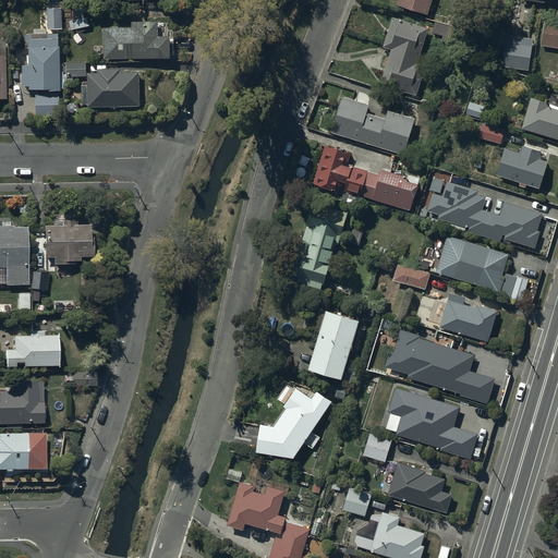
[(433,0),(398,0),(397,7),(428,15),(433,0)]
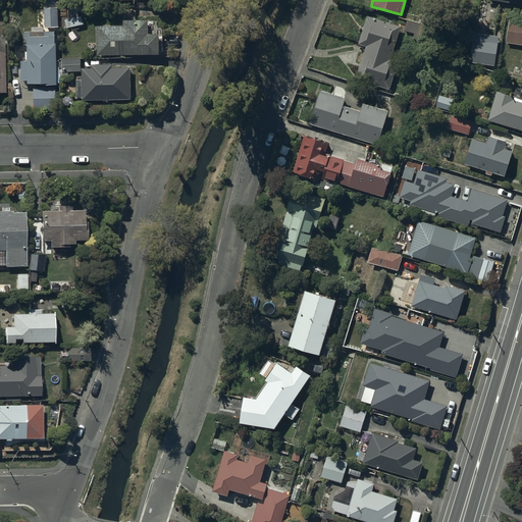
[(45,8),(44,8),(44,29),(58,29),(58,7),(54,7),(54,2),(44,2),(45,8)]
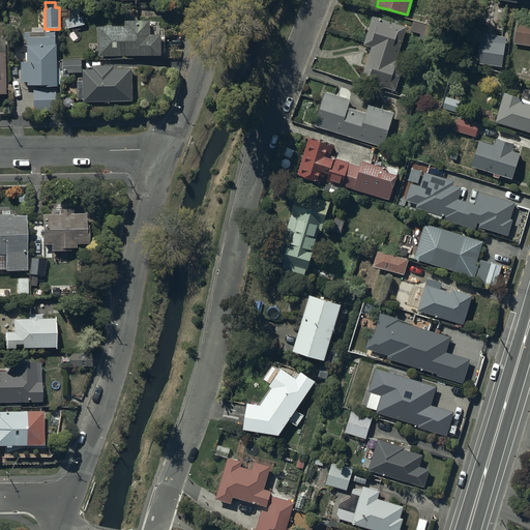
[(398,60),(407,29),(410,30),(410,31),(420,34),(417,43),(427,46),(433,27),(386,12),(384,20),(373,17),(364,46),(372,48),(361,81),(396,92),(405,63),(398,60)]
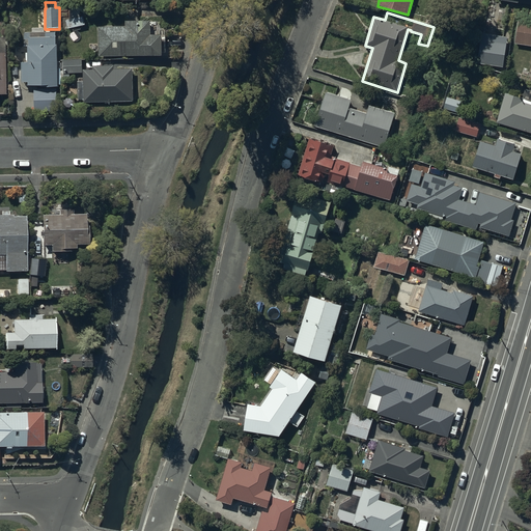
[(67,20),(71,29),(85,25),(83,16),(67,20)]
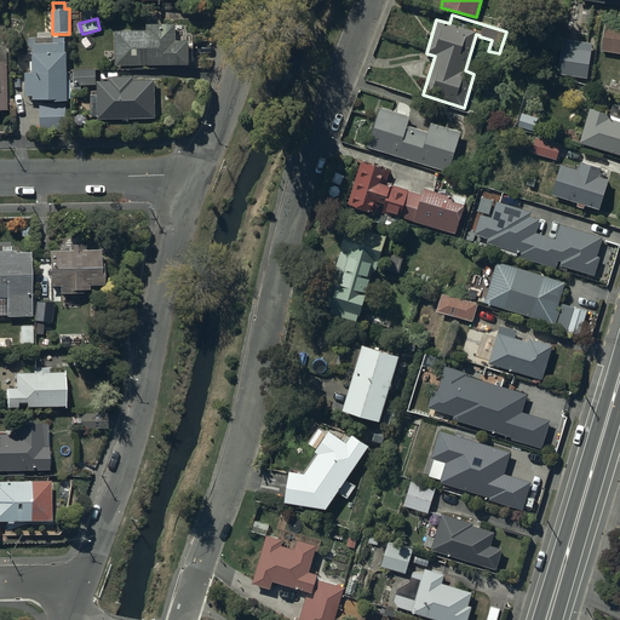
[(619,24),(606,23),(601,51),(619,53),(619,24)]
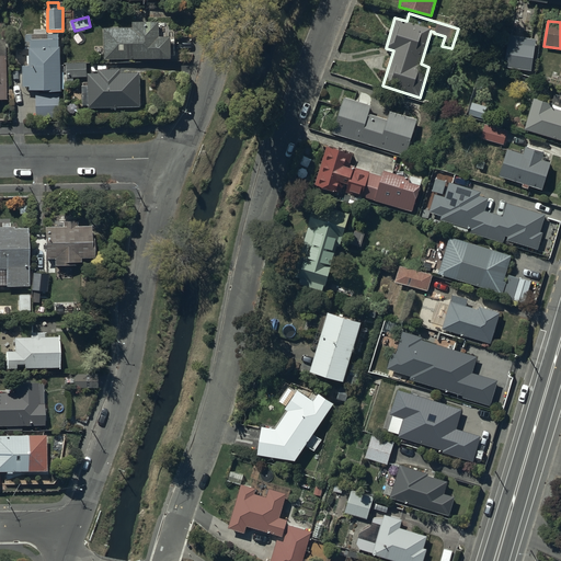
[(132,29),(104,29),(104,60),(171,60),(171,37),(159,37),(159,22),(132,22),(132,29)]
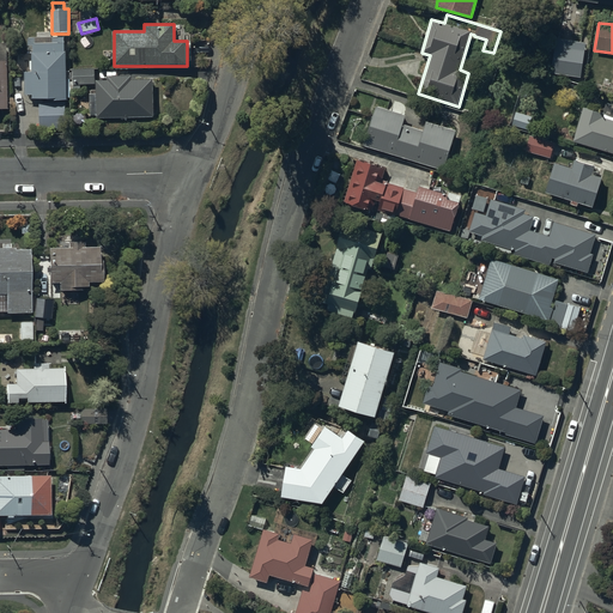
[(64,37),(28,38),(28,53),(31,53),(32,72),(24,73),(24,95),(32,95),(32,99),(40,99),(40,131),(66,131),(65,101),(67,101),(66,43),(64,43),(64,37)]
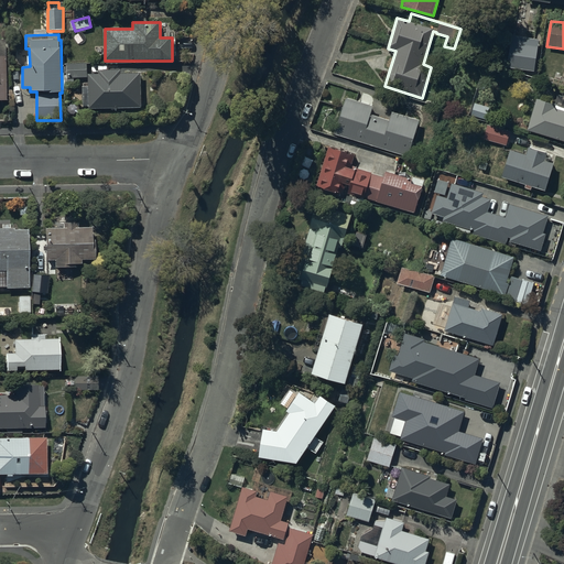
[(539,40),(512,36),(507,67),(534,72),(539,40)]
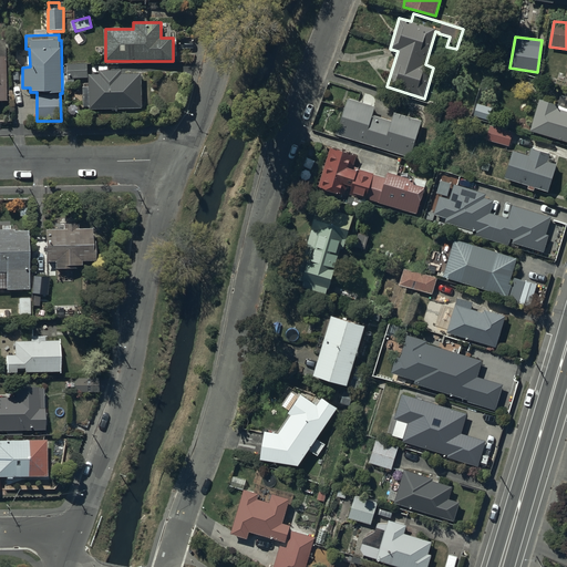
[(88,64),(66,64),(66,79),(88,78),(88,64)]
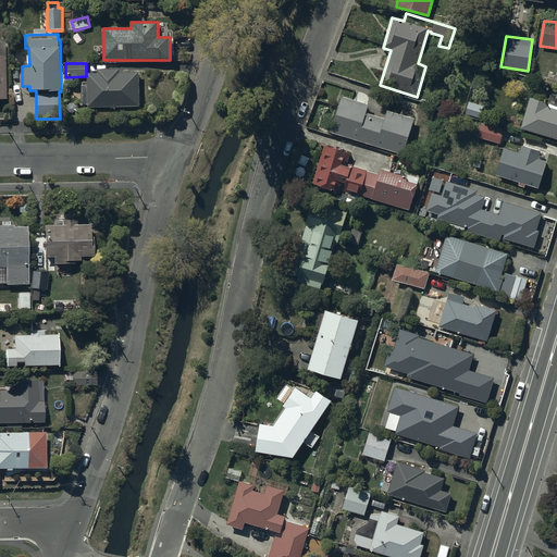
[(82,86),(82,108),(139,107),(138,72),(120,73),(120,70),(98,70),(98,73),(87,73),(87,85),(82,86)]
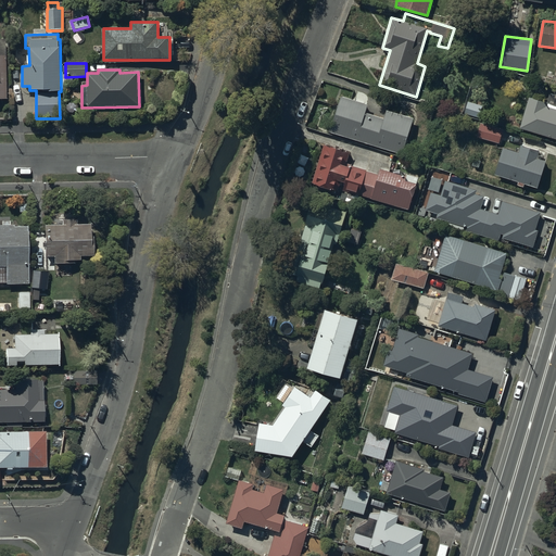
[(368,105),(341,97),(330,133),(402,155),(414,119),(387,111),(384,119),(366,113),(368,105)]
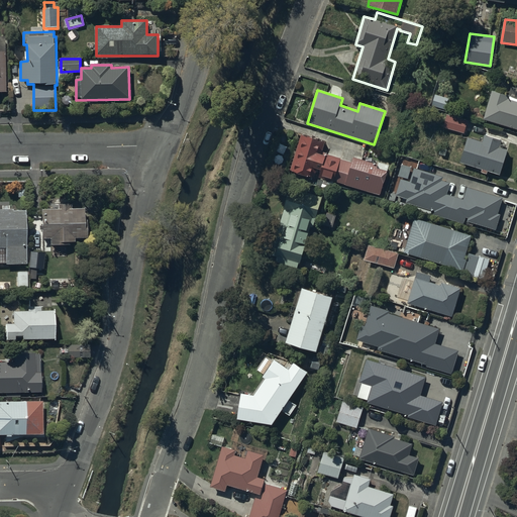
[(493,91),(484,119),(516,129),(516,97),(503,93),(503,95),(493,91)]
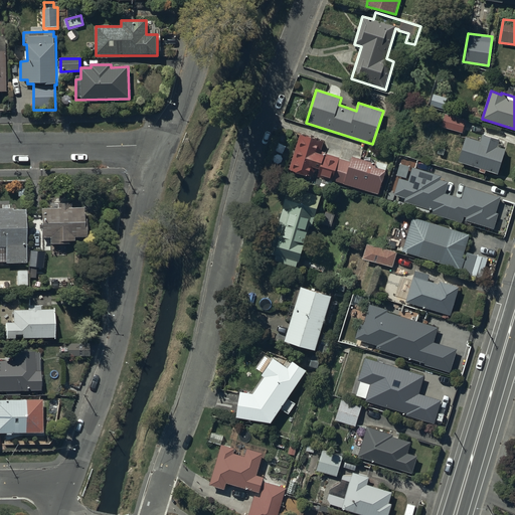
[(448,97),(435,93),(431,106),(444,110),(448,97)]
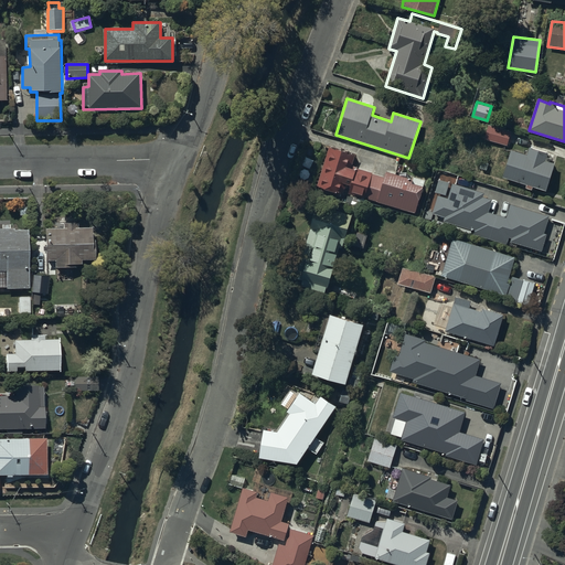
[(511,131),(489,125),(484,140),(508,147),(511,131)]
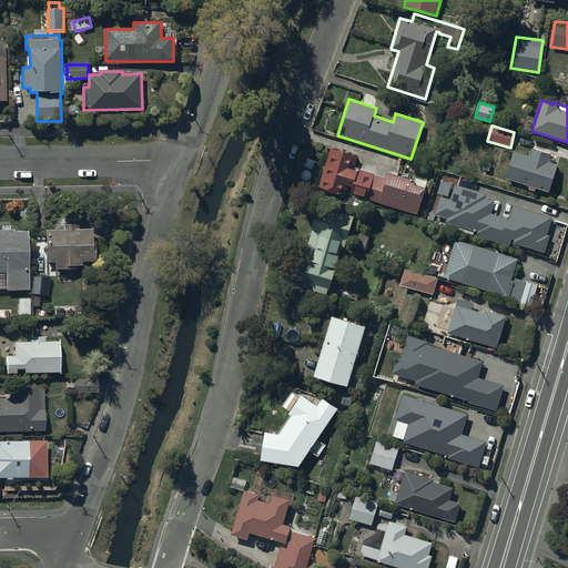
[(357,156),(332,149),(318,186),(327,191),(337,194),(346,195),(348,185),(353,186),(351,194),(417,215),(426,189),(414,185),(416,181),(389,173),(387,179),(358,169),(357,171),(353,170),(357,156)]
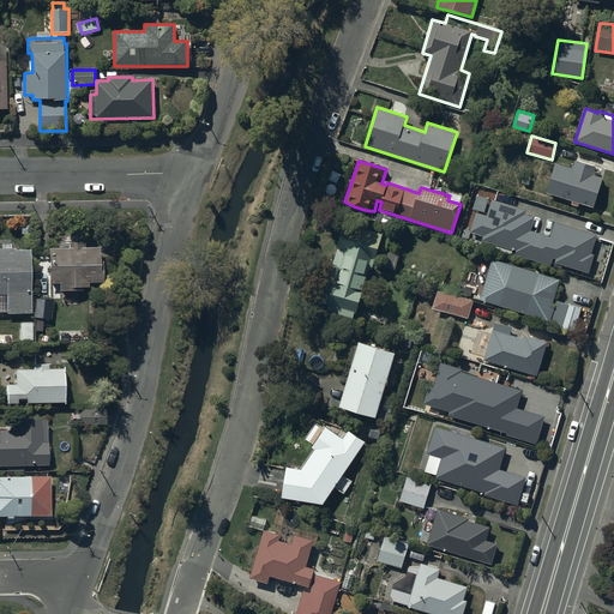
[(573,169),(555,164),(547,194),(572,202),(572,205),(578,206),(579,204),(594,209),(603,179),(594,176),(596,167),(576,161),(573,169)]
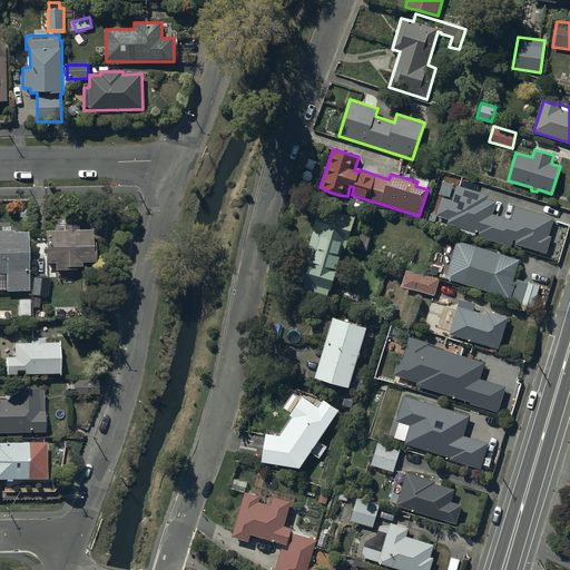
[(452,200),(442,197),(436,216),(448,220),(446,224),(478,234),(477,237),(511,248),(513,241),(516,242),(514,244),(546,254),(551,237),(549,236),(554,219),(516,207),(511,220),(492,215),(497,203),(488,199),(489,195),(458,185),(452,200)]
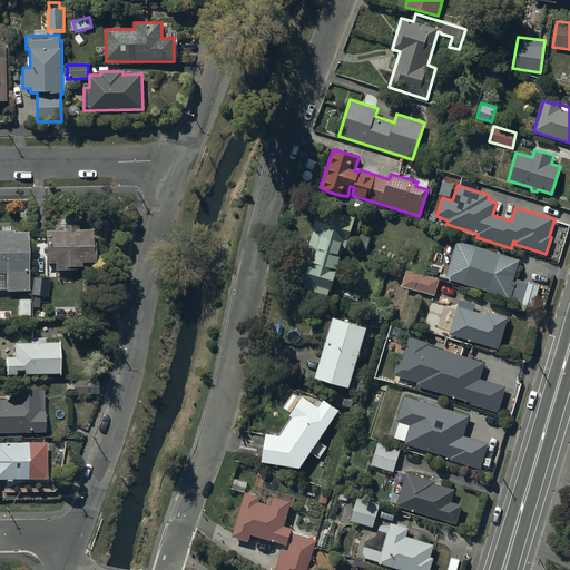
[(345,257),(355,218),(320,208),(300,282),(305,283),(304,290),(327,296),(330,291),(332,291),(341,256),(345,257)]
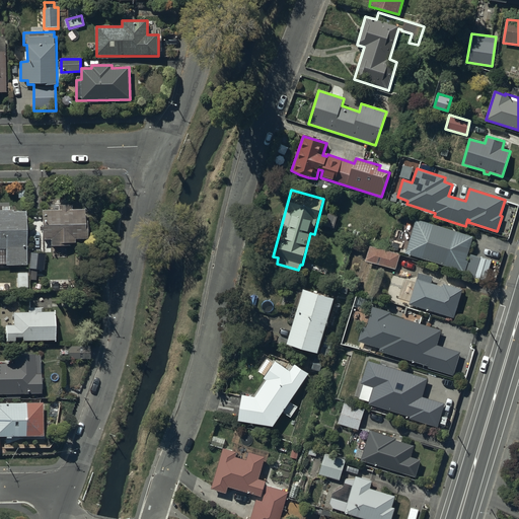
[(57,211),(41,211),(41,241),(50,241),(50,247),(69,247),(69,244),(74,244),(74,240),(86,240),(85,224),(83,224),(83,206),(57,206),(57,211)]
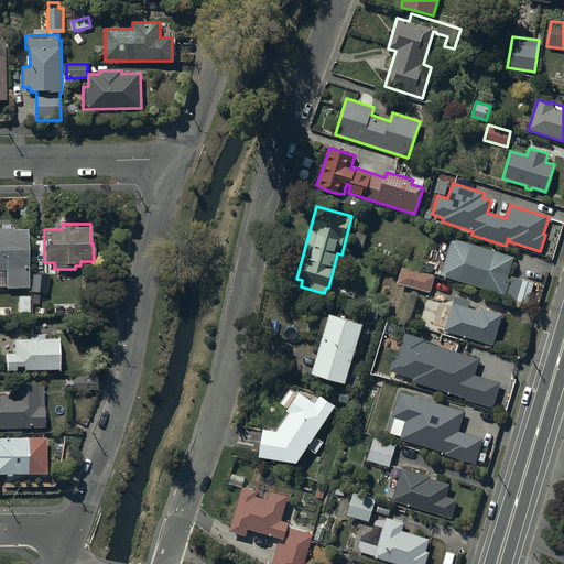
[(28,289),(26,230),(0,229),(0,288),(6,288),(6,290),(28,289)]
